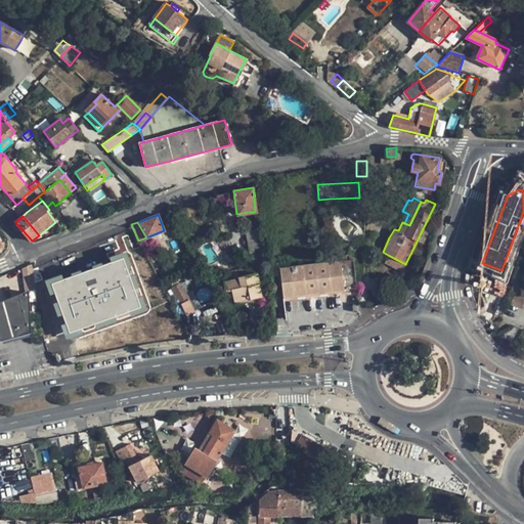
[(252,252),(253,259),(256,259),(257,262),(266,258),(262,228),(247,230),(251,252),(252,252)]
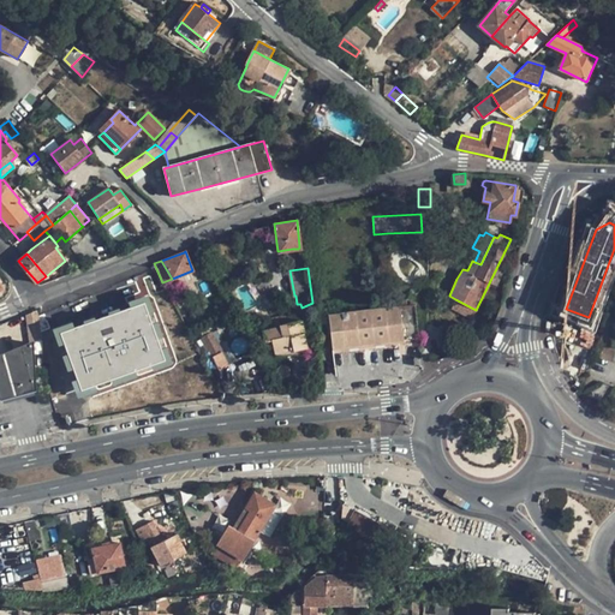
[(172,279),(174,286),(195,278),(192,270),(172,279)]
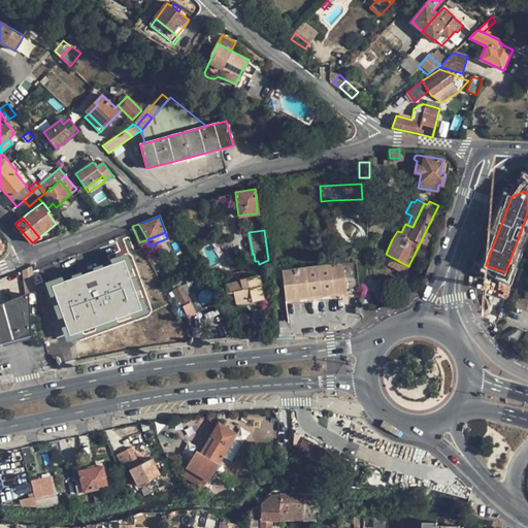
[(193,267),(198,264),(193,256),(188,259),(193,267)]
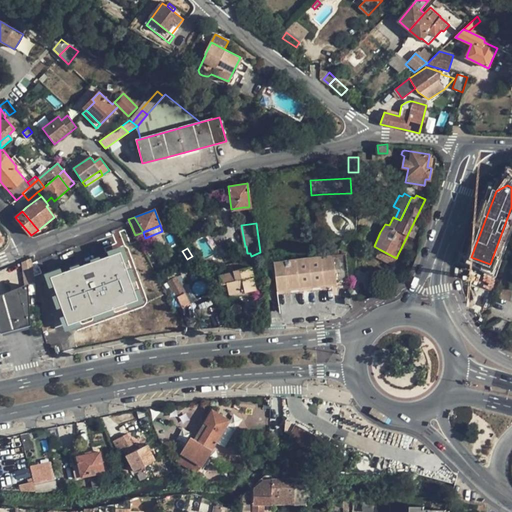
[(392,265),(396,258),(379,249),(375,257),(392,265)]
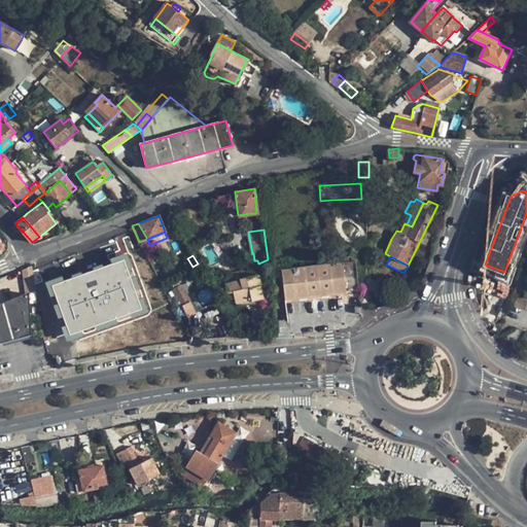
[(269,268),(269,260),(268,259),(258,264),(258,268),(259,269),(269,268)]
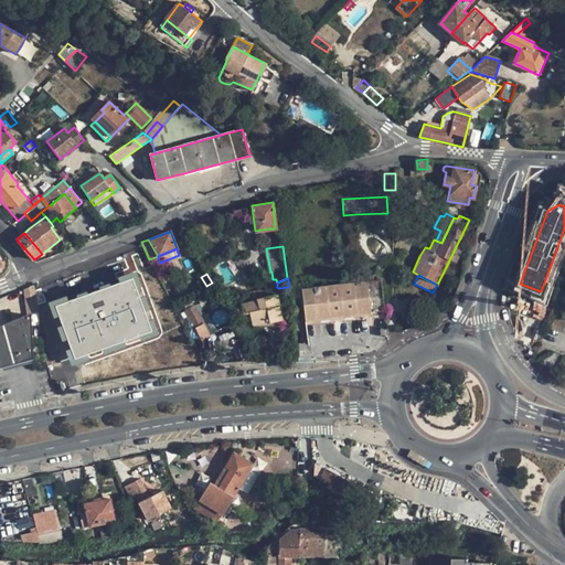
[(105,309),(129,304),(141,300),(136,279),(80,295),(83,308),(91,307),(93,316),(106,312),(105,309)]
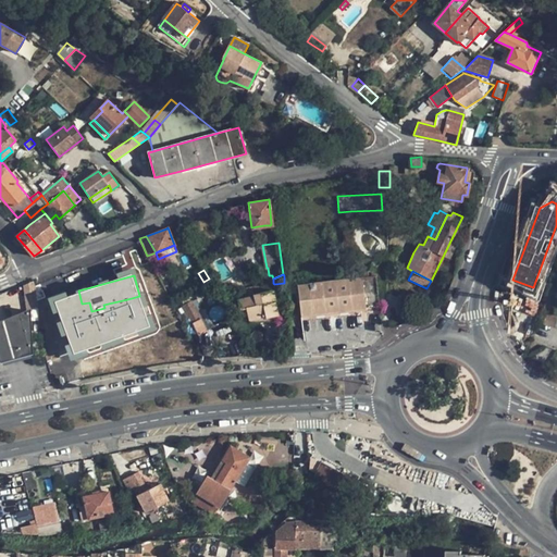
[(370,276),(364,276),(363,276),(367,307),(381,306),(376,275),(370,276)]
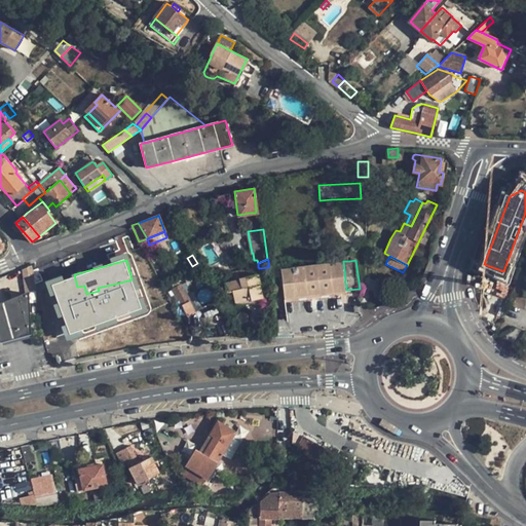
[(343,261),(269,269),(271,289),(282,288),(283,297),(346,290),(343,261)]
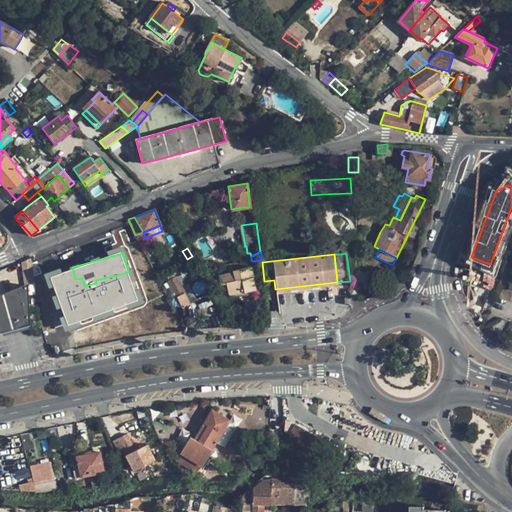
[(223,267),(225,273),(232,272),(232,270),(233,270),(232,265),(232,264),(223,267)]
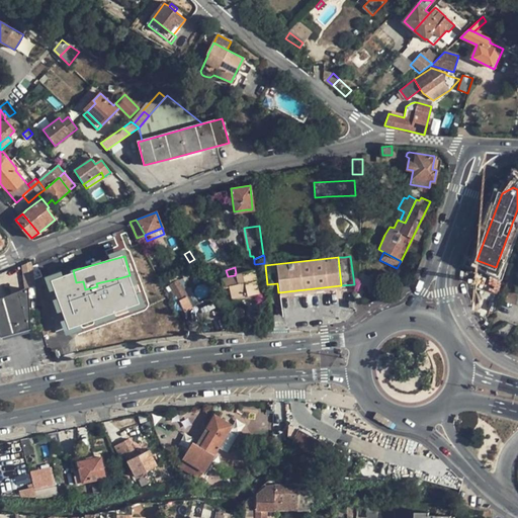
[(254,269),(248,271),(236,273),(235,273),(235,275),(228,276),(221,278),(223,287),(229,285),(232,296),(246,293),(247,295),(258,292),(255,280),(256,279),(254,269)]
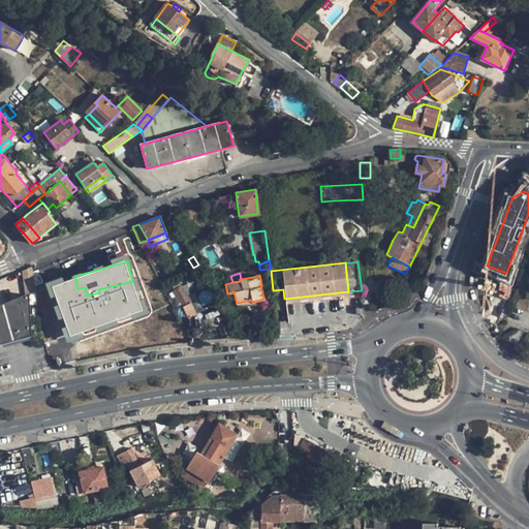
[(133,286),(132,281),(121,284),(122,289),(133,286)]
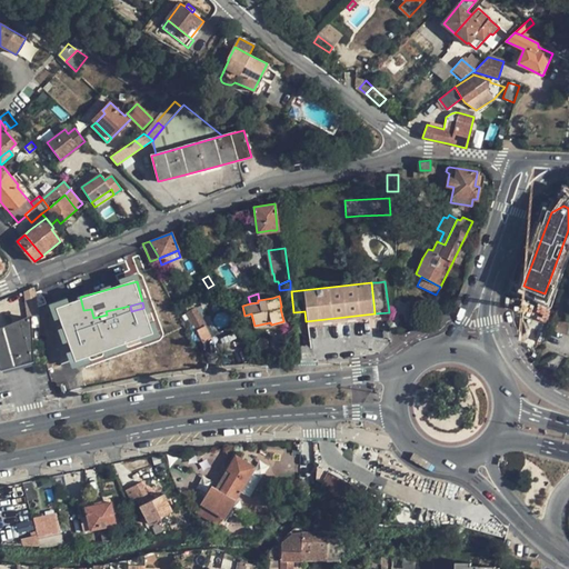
[(187,311),(188,312),(197,329),(203,341),(210,337),(196,307),(187,311)]
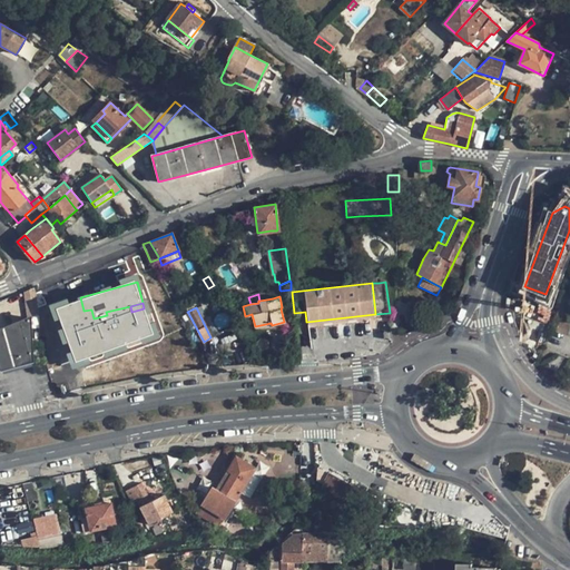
[(192,333),(197,330),(188,313),(183,316),(192,333)]
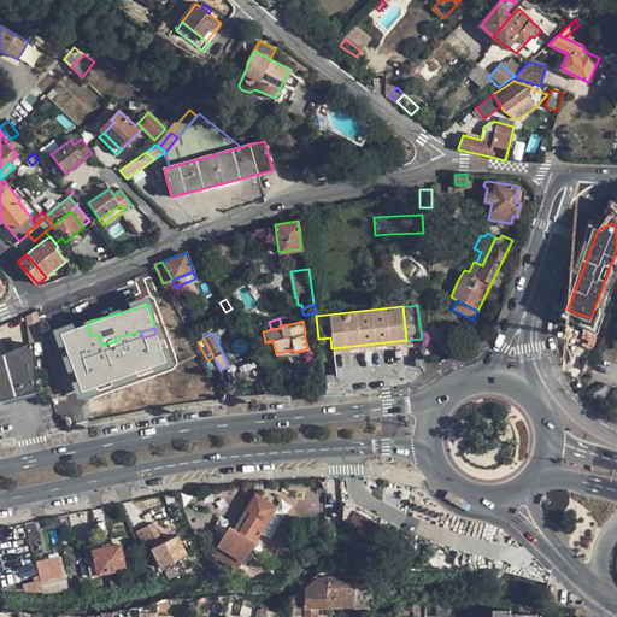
[(0,389),(3,399),(33,391),(33,344),(0,356),(0,389)]
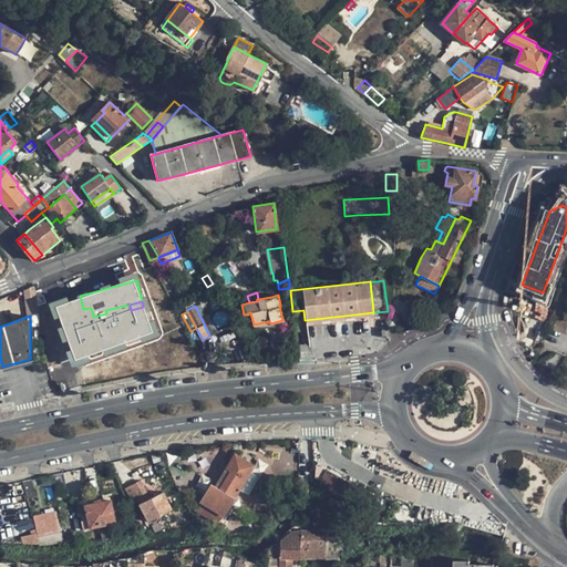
[(45,357),(49,356),(57,353),(54,346),(43,349),(45,357)]
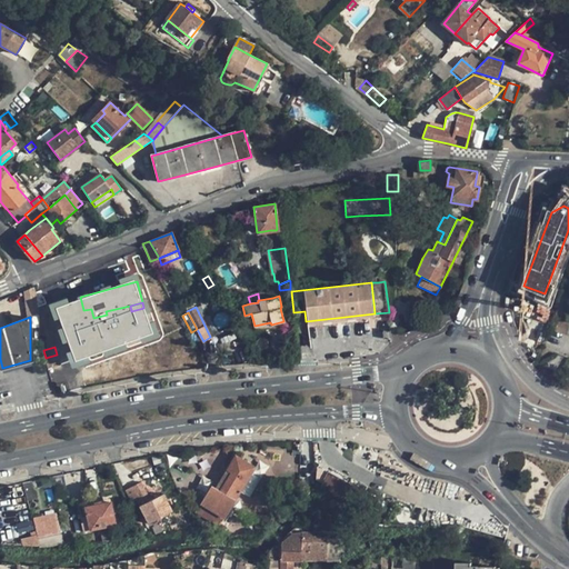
[(57,355),(49,357),(53,371),(60,369),(57,355)]
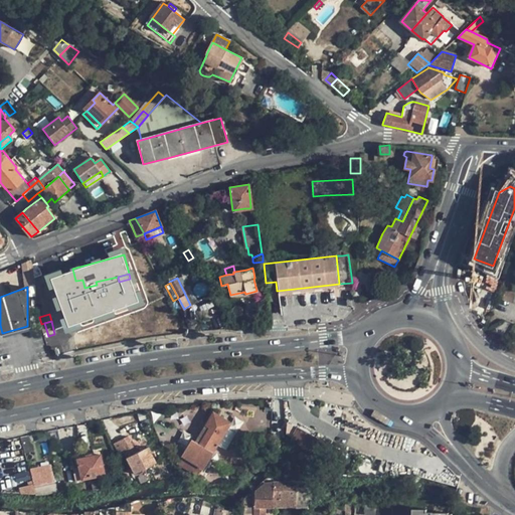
[(212,411),(206,422),(201,430),(197,426),(177,462),(198,476),(230,422),(212,411)]
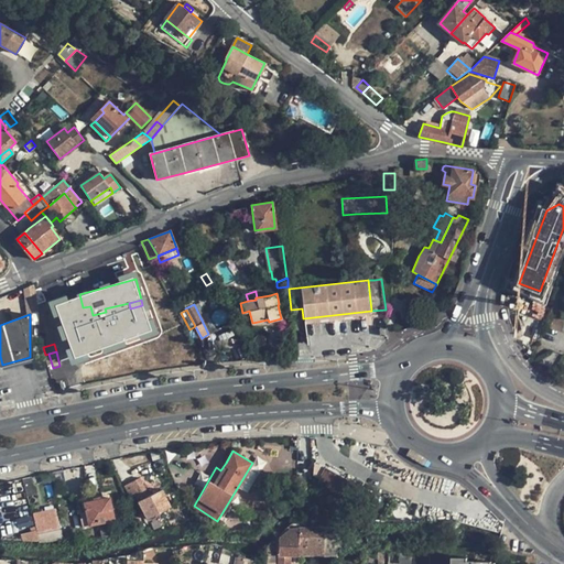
[(221,459),(216,467),(220,470),(226,463),(221,459)]
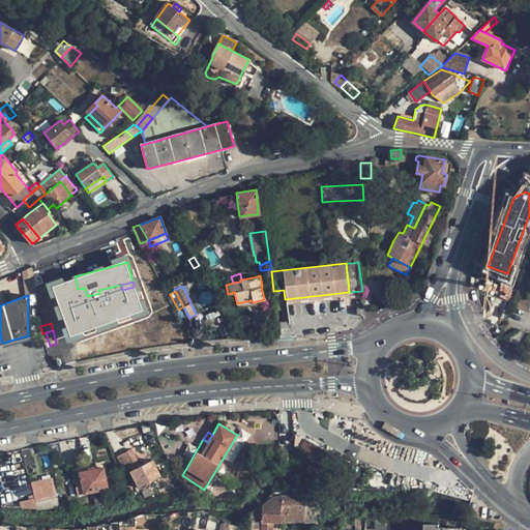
[(311,466),(329,475),(334,469),(341,458),(306,439),(297,454),(302,458),(301,460),(306,463),(307,461),(313,464),(311,466)]
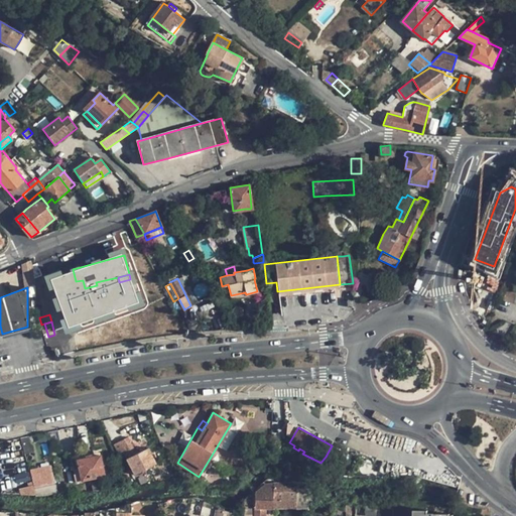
[(132,434),(128,436),(147,475),(158,470),(150,454),(144,457),(136,439),(134,439),(132,434)]
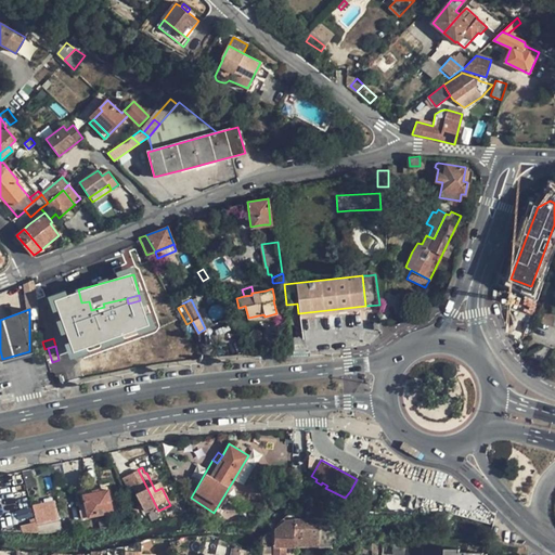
[(158,511),(138,469),(137,469),(121,477),(126,485),(127,483),(130,490),(133,488),(149,515),(158,511)]
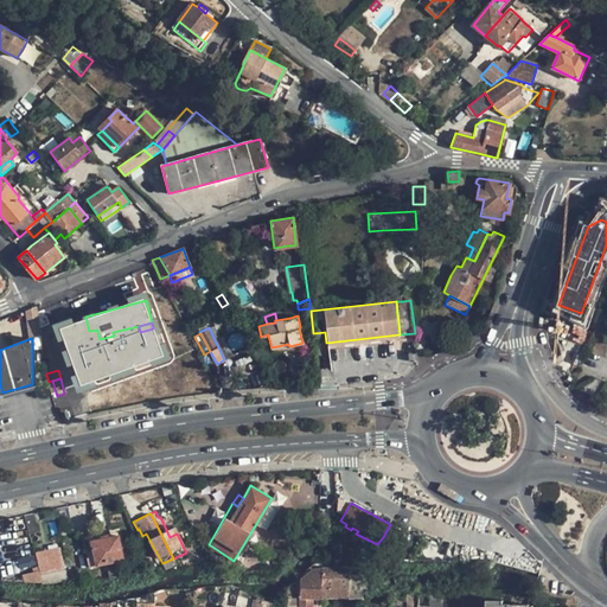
[(296,531),(302,524),(300,521),(298,519),(292,528),(296,531)]
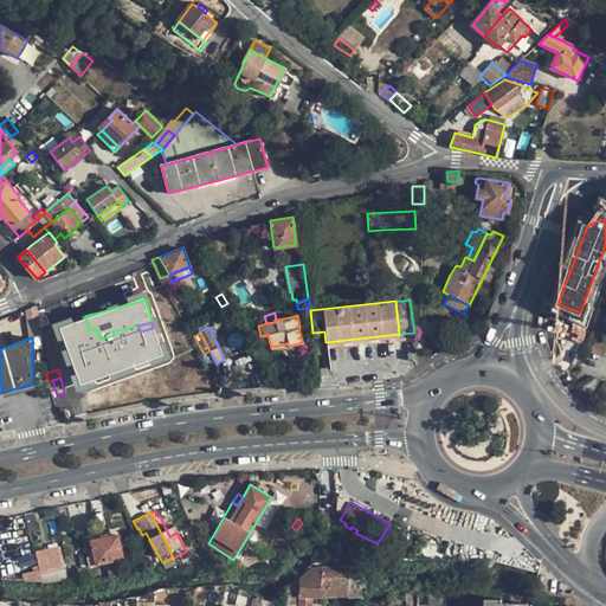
[(85,540),(86,545),(88,552),(83,553),(85,567),(123,559),(118,533),(85,540)]
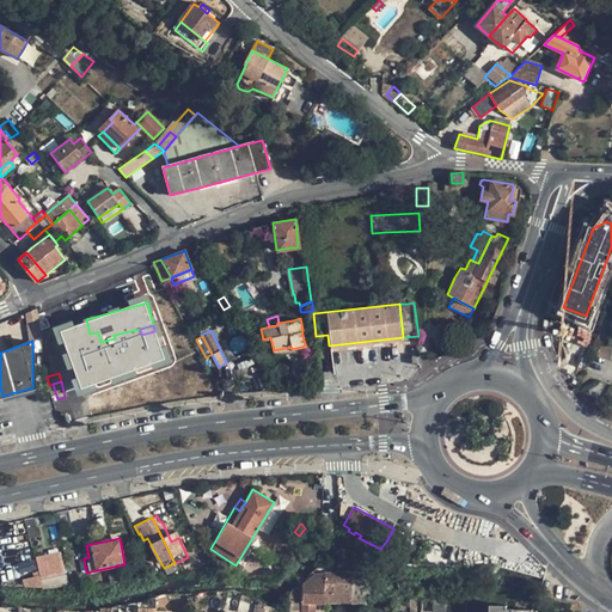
[(61,550),(36,555),(40,576),(66,573),(61,550)]
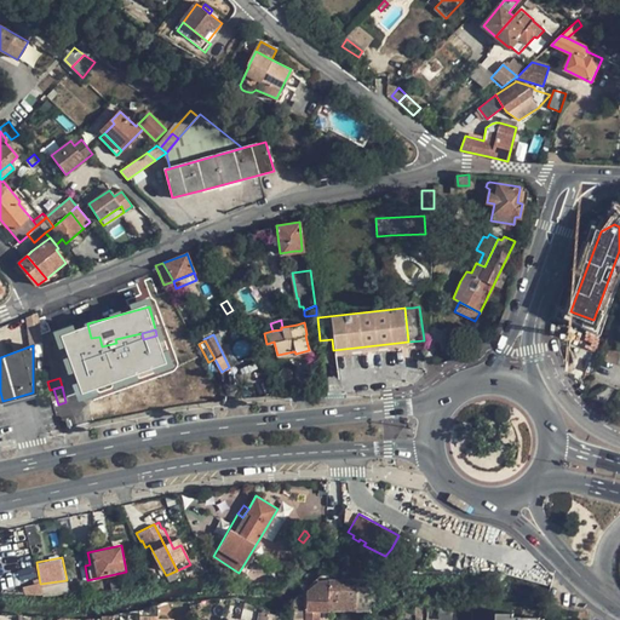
[(120,578),(110,580),(112,589),(121,586),(120,578)]
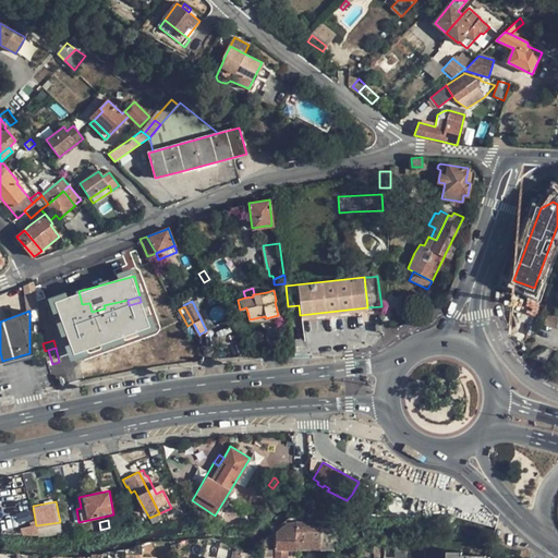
[(24,534),(38,535),(34,521),(29,522),(29,525),(22,528),(24,534)]
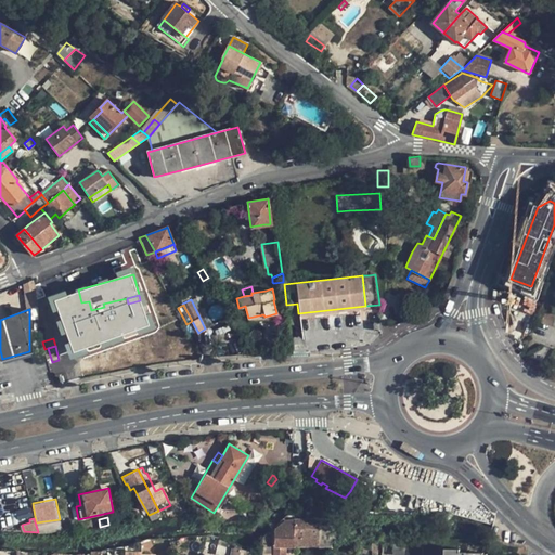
[(314,527),(315,519),(287,518),(285,518),(283,519),(284,524),(282,524),(281,527),(279,527),(279,528),(275,529),(262,536),(263,543),(274,543),(273,554),(285,554),(286,546),(317,546),(317,539),(319,539),(319,527),(314,527)]
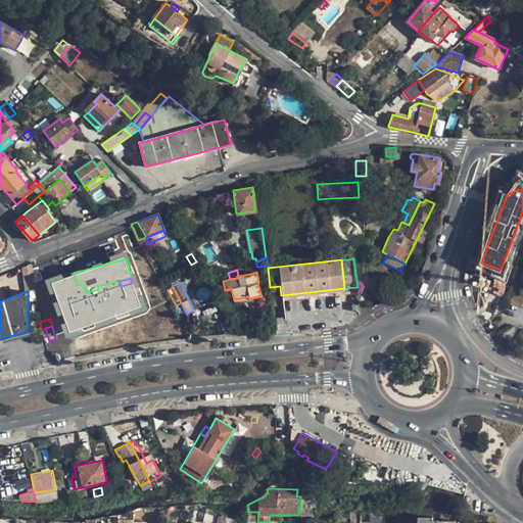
[(312,516),(314,492),(304,489),(297,489),(296,496),(300,496),(300,508),(298,508),(298,515),(312,516)]
